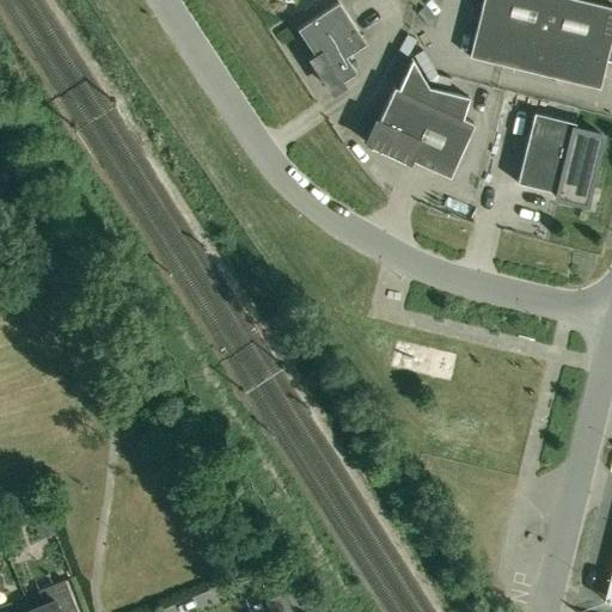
[(611,6),(582,0),(482,0),(469,56),(599,87),(606,61),(611,61),(611,6)]
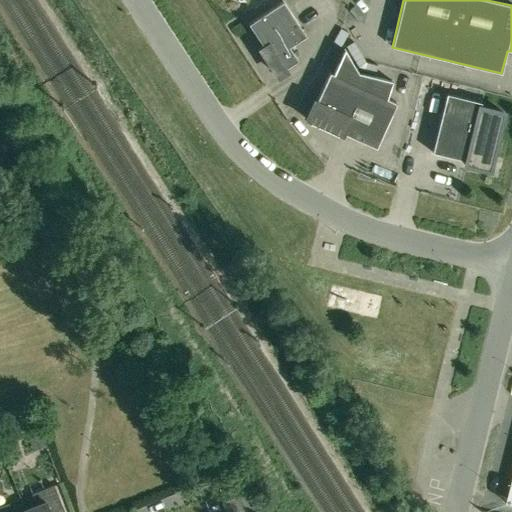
[(305,35),(283,1),(248,24),(270,57),(267,59),(276,73),(297,60),(289,46),(305,35)]
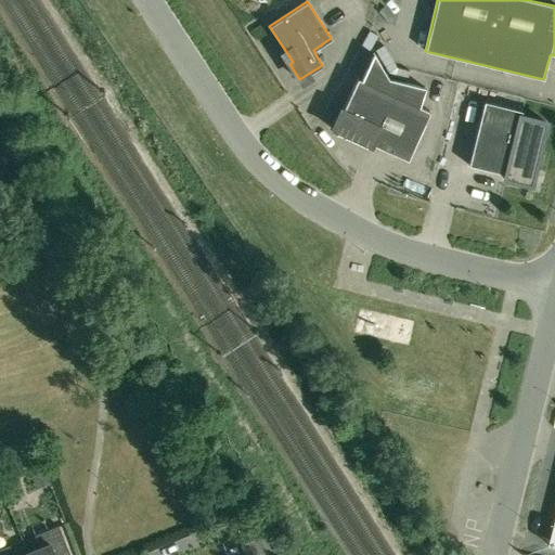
[(430,112),(420,106),(425,88),(388,78),(373,53),(361,80),(357,78),(343,110),(340,108),(332,129),(344,134),(345,132),(408,160),(430,112)]
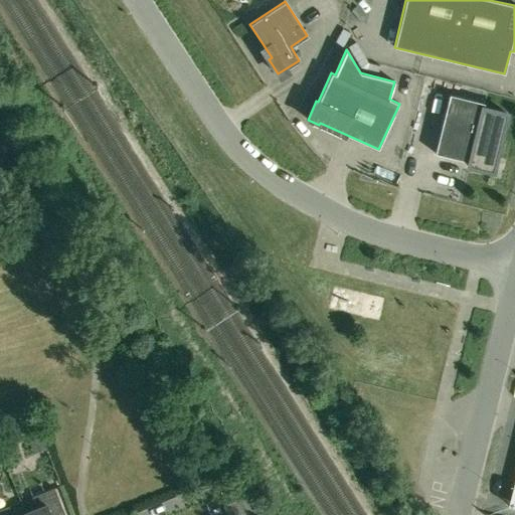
[(450,95),(435,153),(469,161),(468,166),(493,172),(507,113),(483,108),(484,103),(450,95)]
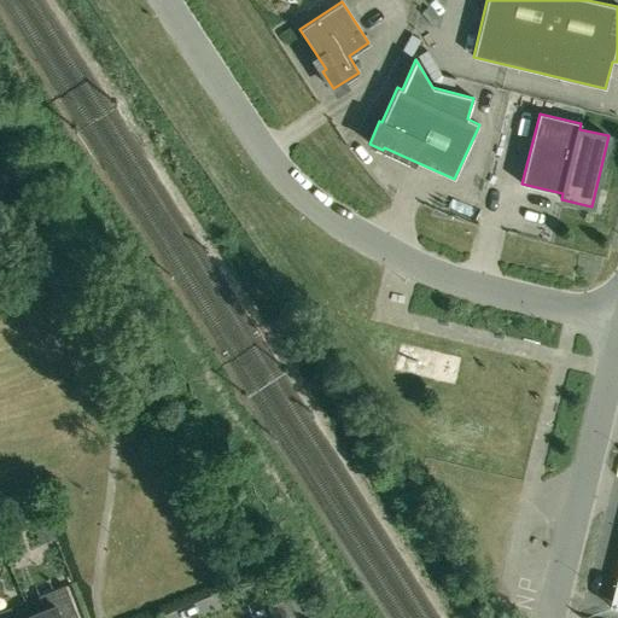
[(54,540),(48,525),(34,530),(40,544),(54,540)]
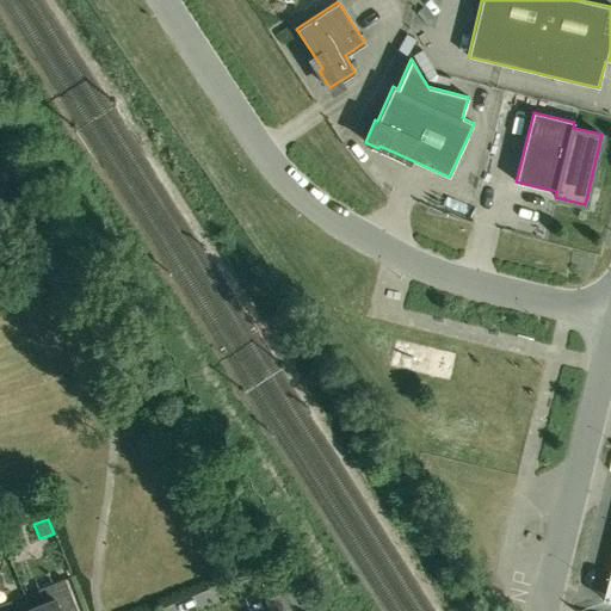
[(30,609),(30,610),(60,610),(74,605),(63,578),(37,588),(43,603),(30,609)]
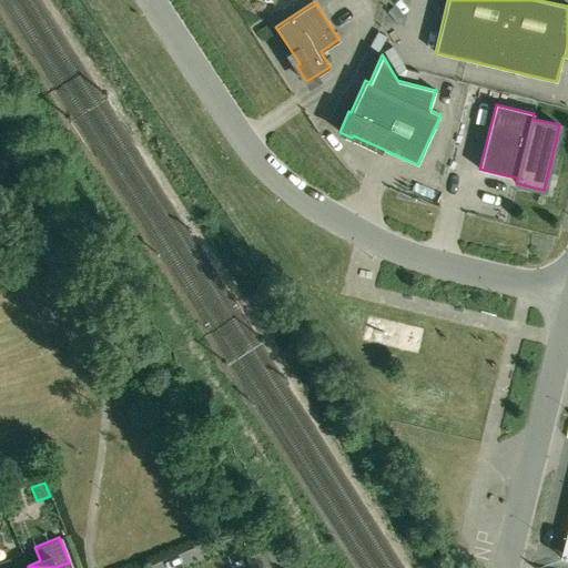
[(28,567),(28,566),(21,567),(13,567),(10,557),(0,561),(0,567),(28,567)]
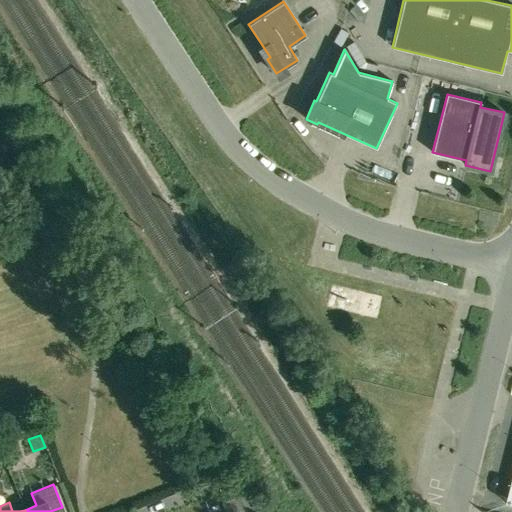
All buildings are outlined.
